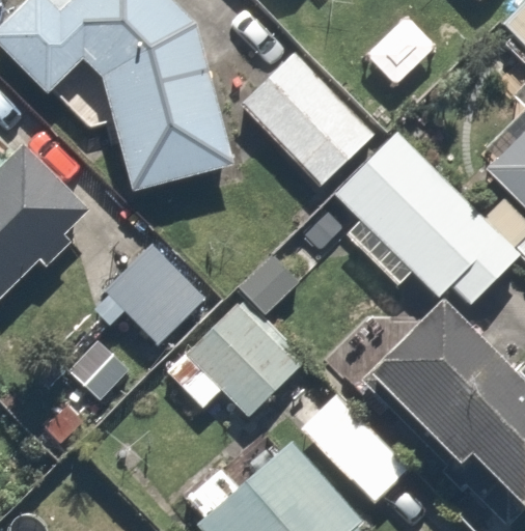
[(174,0),(74,0),(68,7),(60,0),(24,0),(0,27),(0,49),(51,93),(79,61),(107,81),(130,192),(236,164),(201,27),(174,0)]
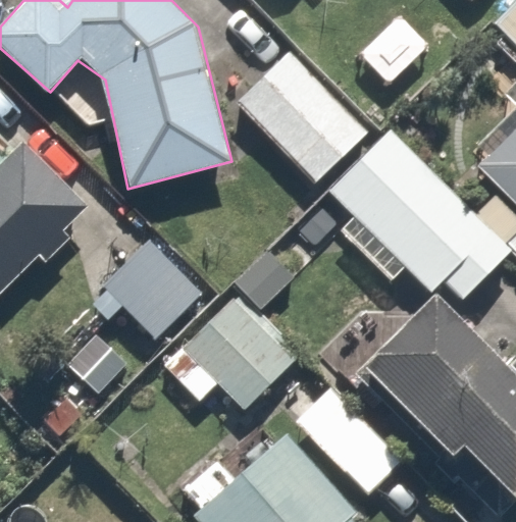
[(515,1),(496,20),(515,41),(515,1)]
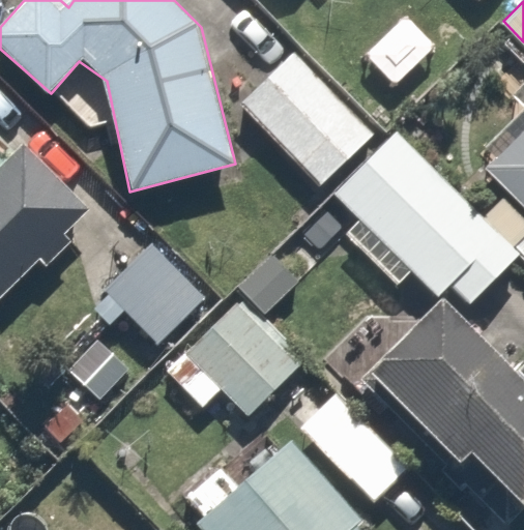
[(295,51),(242,100),(320,185),(374,136),(295,51)]
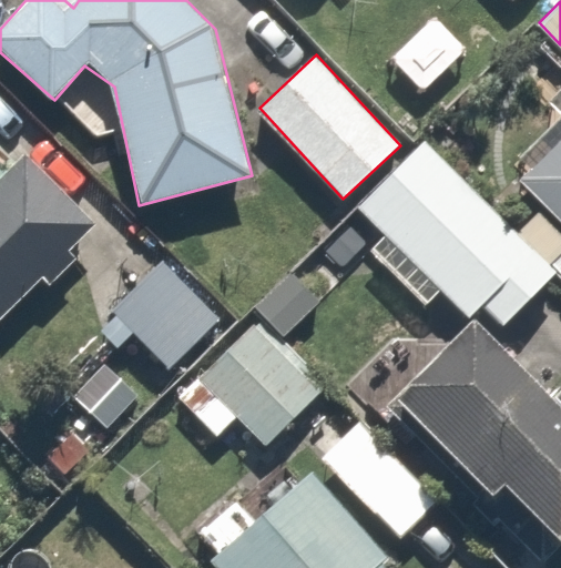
[(108,223),(95,213),(0,129),(0,321),(41,274),(53,285),(108,223)]
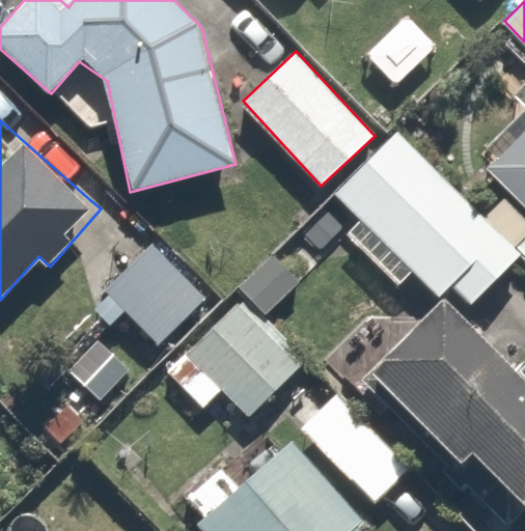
[(524,122),(486,159),(524,200),(524,122)]
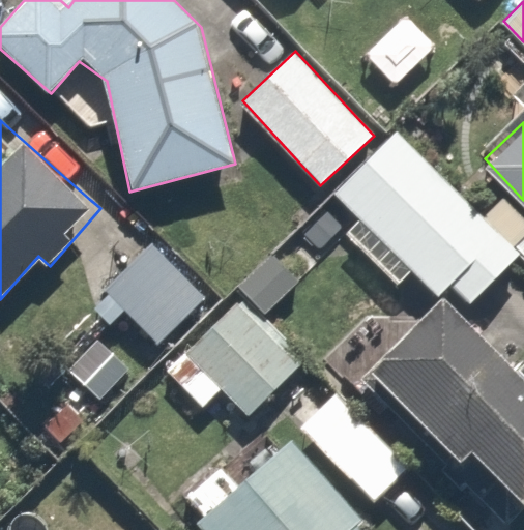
[(433,300),(453,282),(476,306),(523,261),(499,236),(396,127),(329,192),(433,300)]
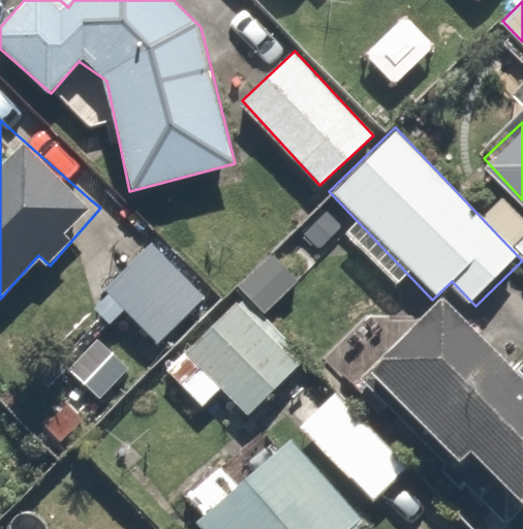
[(148,239),(100,288),(159,344),(207,294),(148,239)]
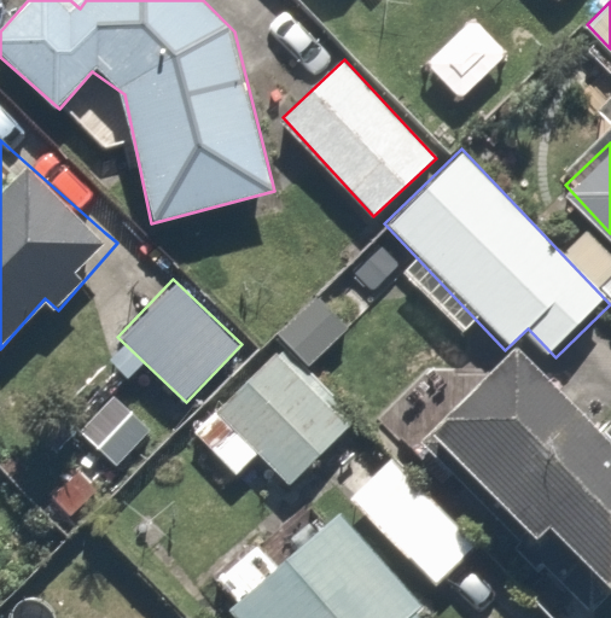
[(275,357),(221,413),(289,481),(344,425),(275,357)]
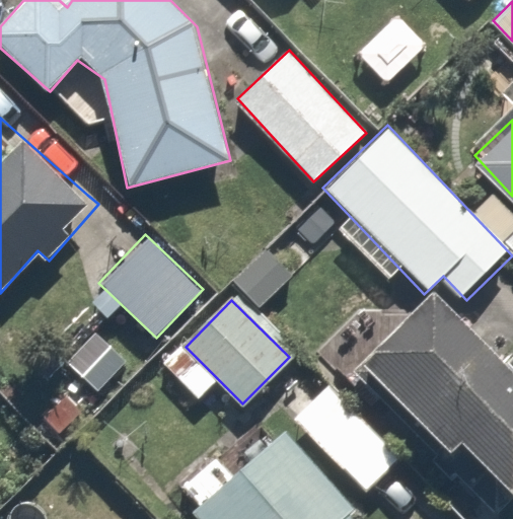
[(512,358),(505,366),(439,301),(378,364),(508,492),(512,487),(512,358)]
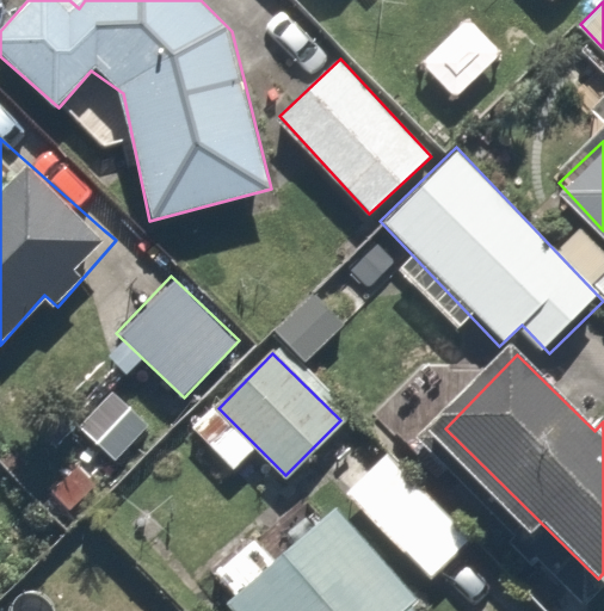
[(388,456),(350,495),(433,575),(472,536),(388,456)]
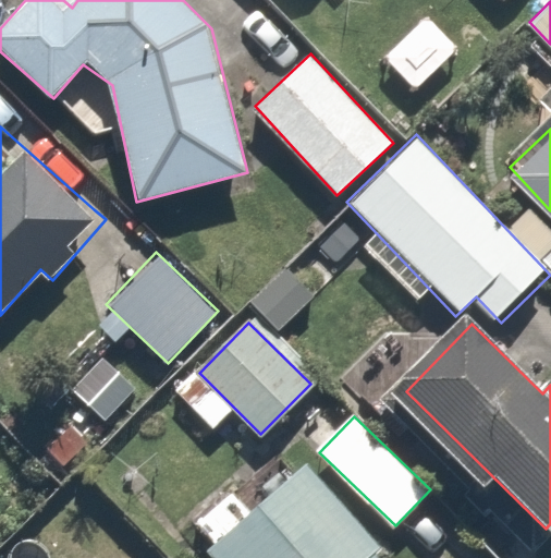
[(383,557),(311,470),(209,553),(212,557),(383,557)]
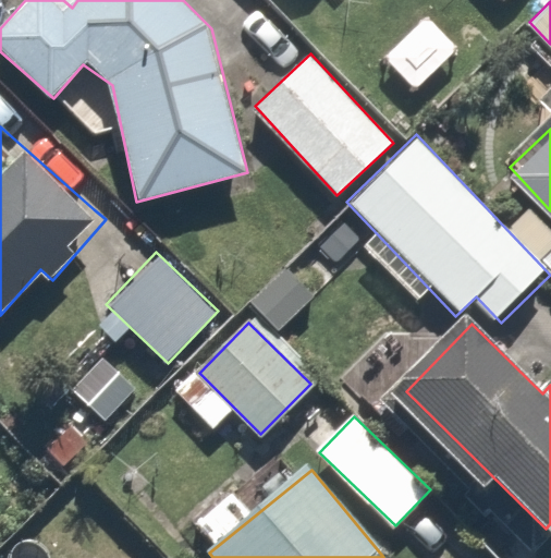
All buildings are outlined.
